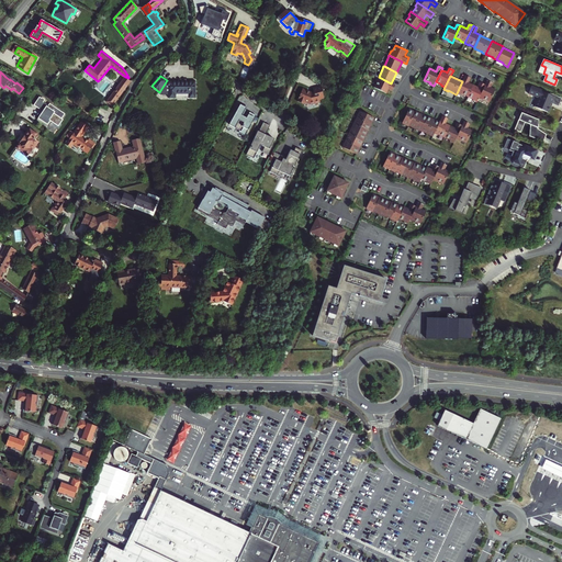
[(464,76),(462,81),(457,93),(461,96),(461,94),(467,97),(473,85),(469,83),(467,82),(469,77),(464,76)]
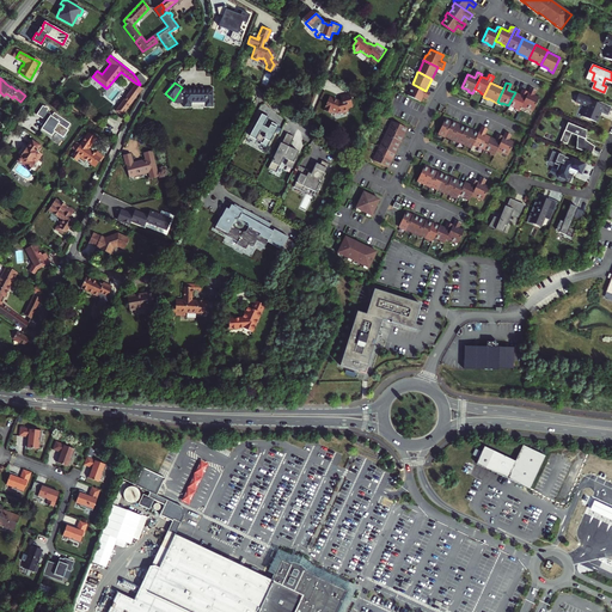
[(412,84),(411,84),(410,89),(411,89),(408,96),(421,102),(423,97),(428,99),(430,93),(426,91),(412,84)]
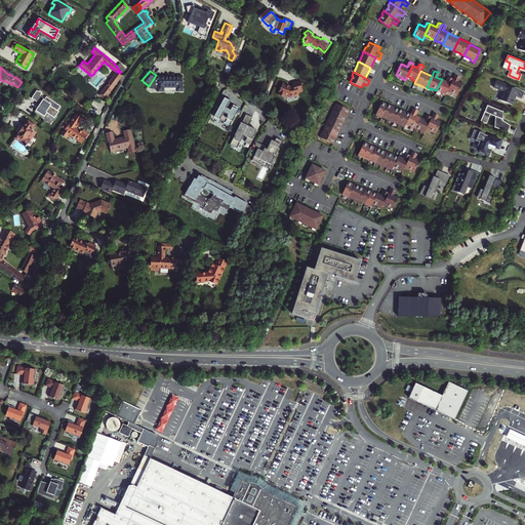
[(119,79),(115,75),(99,94),(105,98),(119,79)]
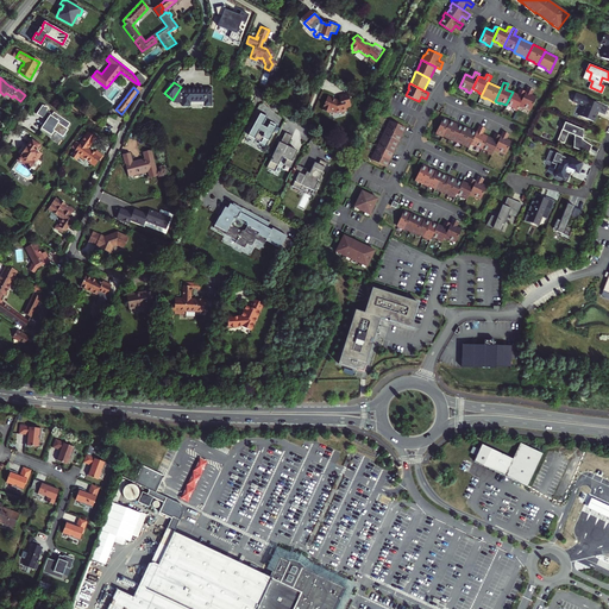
[(175,101),(183,101),(183,88),(181,87),(173,100),(175,101)]
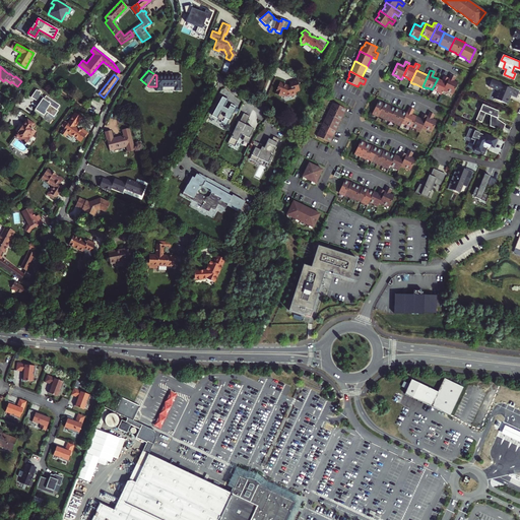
[(451,74),(449,78),(443,90),(447,92),(447,91),(453,94),(458,83),(452,80),(454,76),(451,74)]
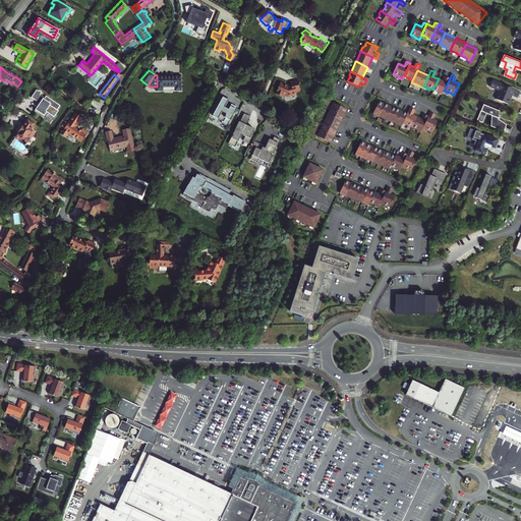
[(181,75),(157,75),(157,87),(157,92),(163,92),(163,88),(175,88),(175,91),(181,91),(181,75)]
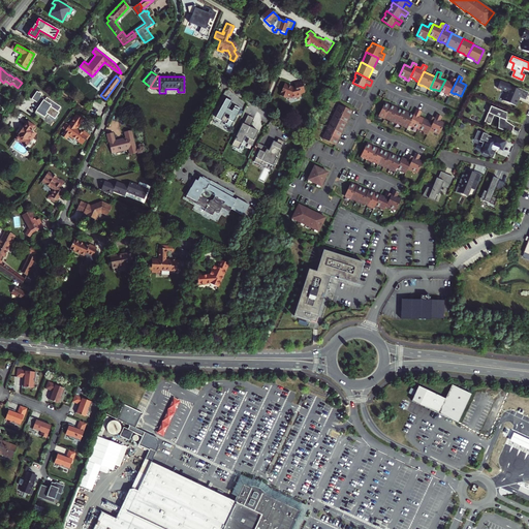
[(450,83),(445,80),(439,91),(445,94),(444,95),(448,96),(450,92),(457,80),(453,78),(450,83)]
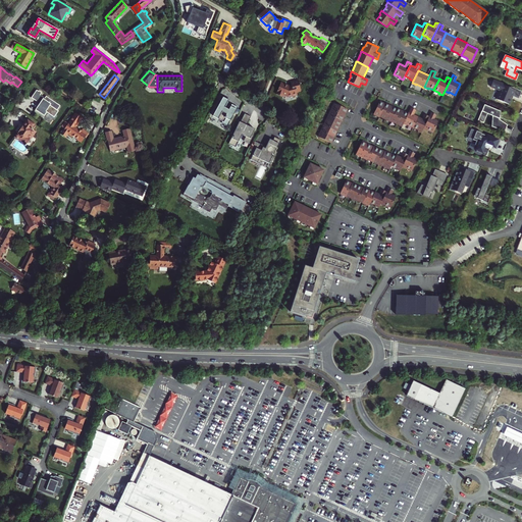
[(503,84),(493,80),(490,87),(500,91),(496,99),(509,104),(515,90),(502,85),(503,84)]
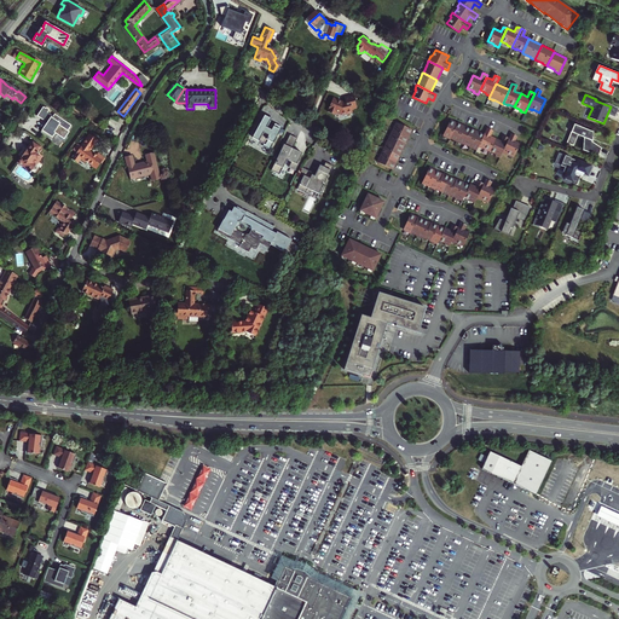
[(336,99),(330,113),(337,116),(339,114),(343,116),(348,115),(348,116),(354,115),(354,111),(359,110),(356,98),(347,100),(348,103),(345,104),(336,99)]
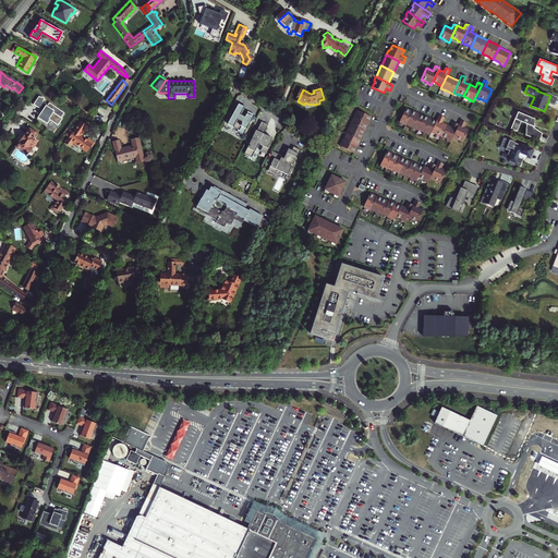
[(34,105),(38,108),(39,108),(43,101),(45,99),(41,97),(41,98),(39,96),(34,105)]
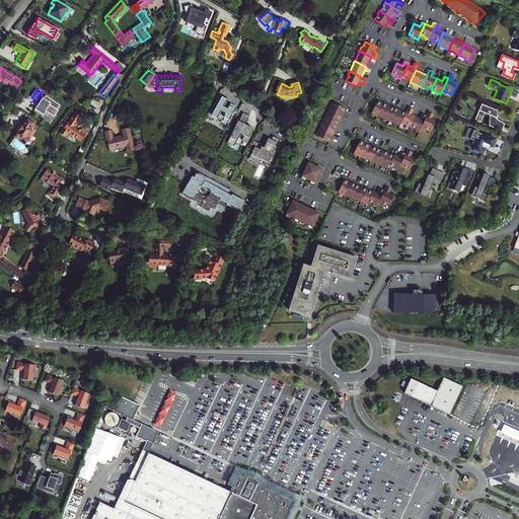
[(36,100),(41,103),(41,102),(42,99),(43,100),(45,97),(40,94),(36,100)]
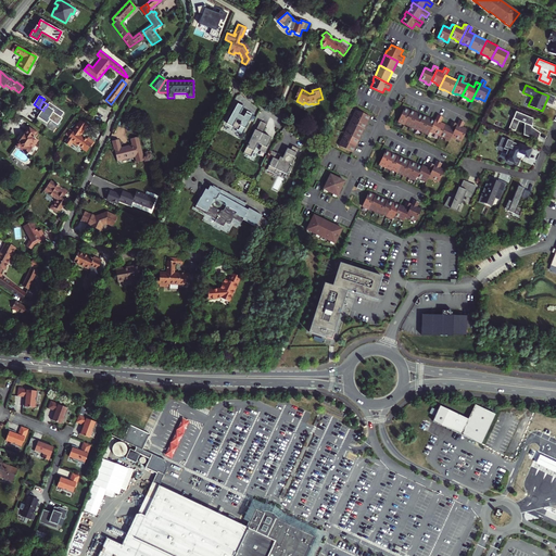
[(43,111),(41,112),(37,118),(45,124),(45,123),(48,125),(51,121),(58,125),(62,118),(61,117),(64,113),(49,102),(48,104),(46,108),(45,106),(43,110),(43,111)]
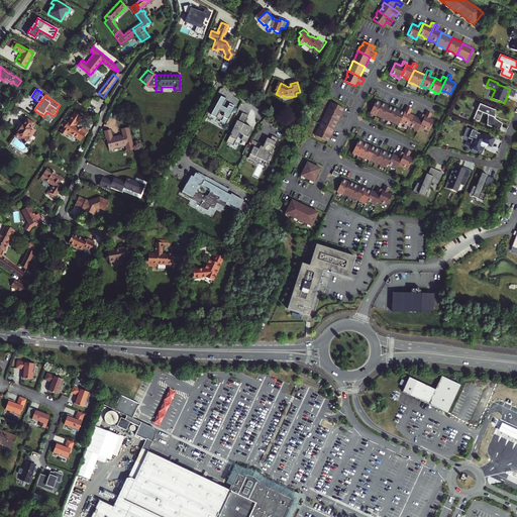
[(219,122),(224,125),(234,107),(228,104),(227,106),(225,109),(223,108),(222,107),(225,102),(219,99),(214,108),(215,109),(211,116),(219,121),(219,122)]
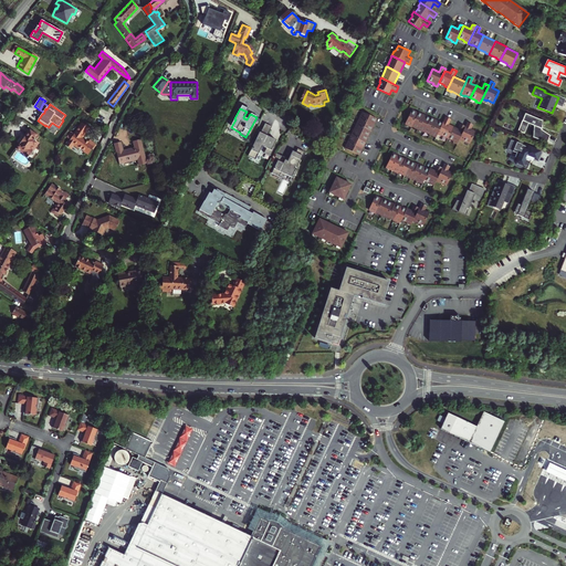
[(411,126),(418,114),(415,113),(415,112),(412,109),(406,124),(411,126)]
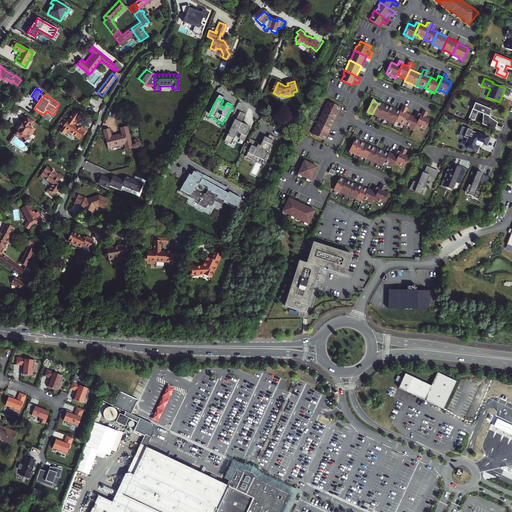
[(378,116),(383,105),(380,104),(381,103),(378,101),(372,114),(378,116)]
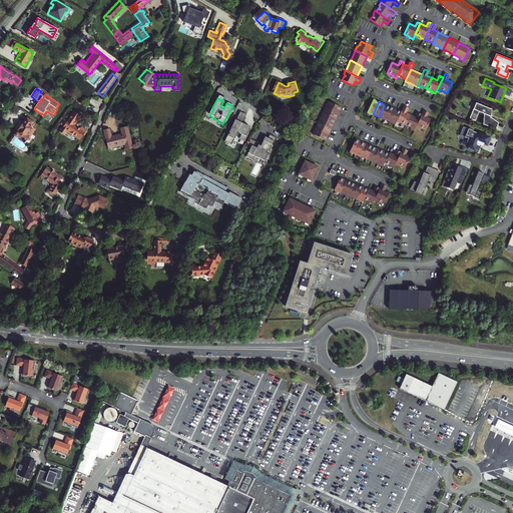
[(342,108),(329,102),(327,107),(338,113),(340,110),(342,108)]
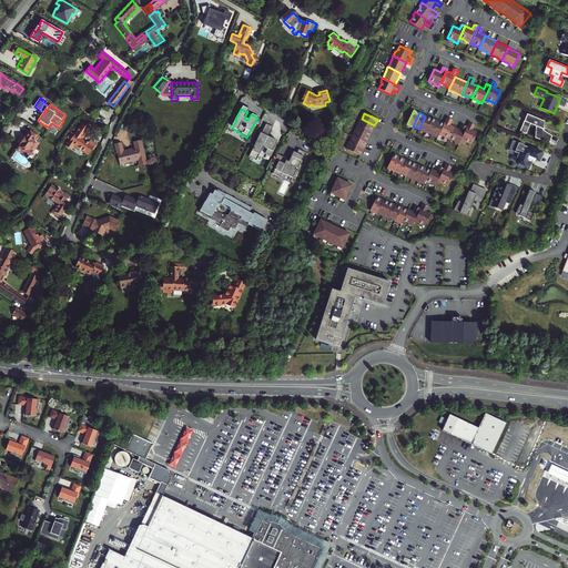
[(527,114),(519,131),(526,133),(530,123),(536,125),(535,138),(549,143),(551,135),(544,130),(544,121),(527,114)]
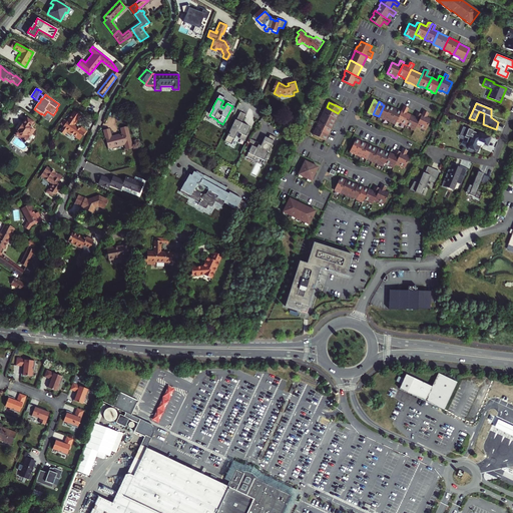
[(384,118),(390,107),(388,105),(387,106),(384,105),(379,116),(384,119),(384,118)]
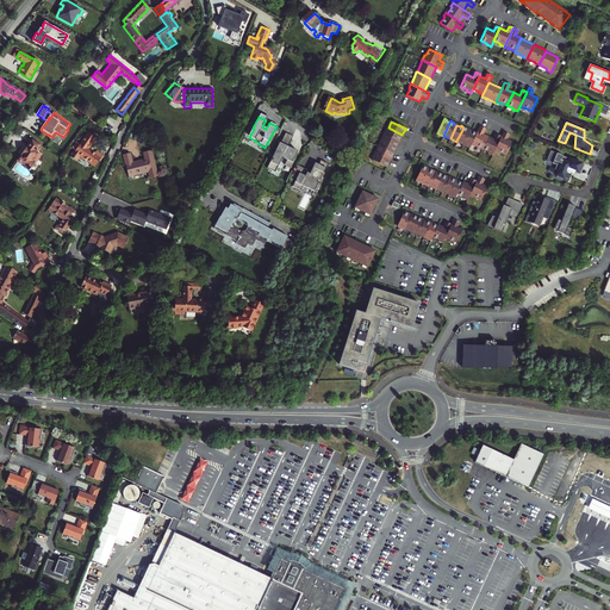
[(464,144),(470,131),(467,129),(467,128),(464,126),(464,128),(456,141),(464,144)]
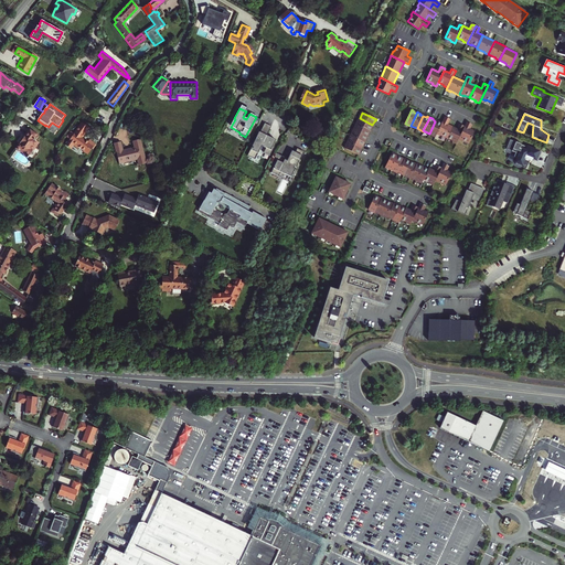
[(446,138),(452,126),(446,124),(449,119),(445,117),(436,135),(440,137),(440,136),(446,138)]
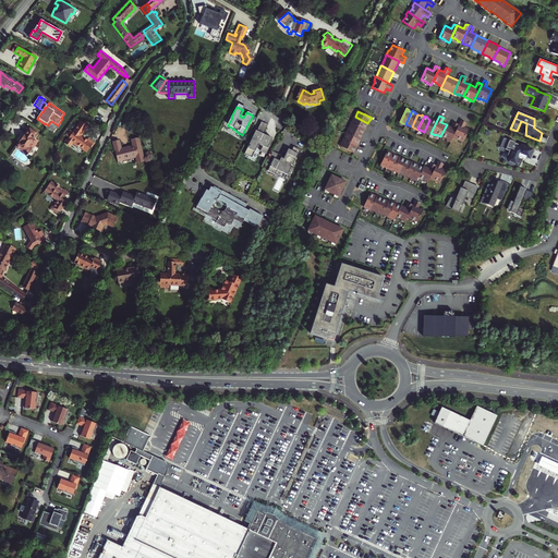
[(367,123),(355,117),(352,123),(364,129),(365,130),(367,126),(366,126),(367,123)]
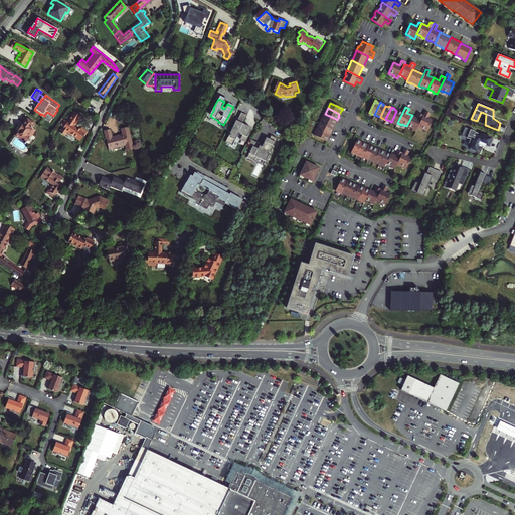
[(396,125),(402,112),(400,111),(399,112),(396,111),(391,122),(396,125)]
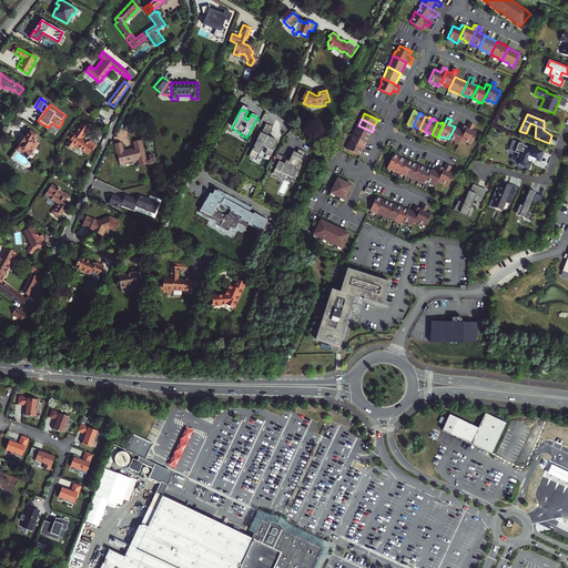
[(469,122),(467,127),(460,141),(465,142),(465,141),(472,144),(477,132),(473,130),(470,129),(473,124),(469,122)]
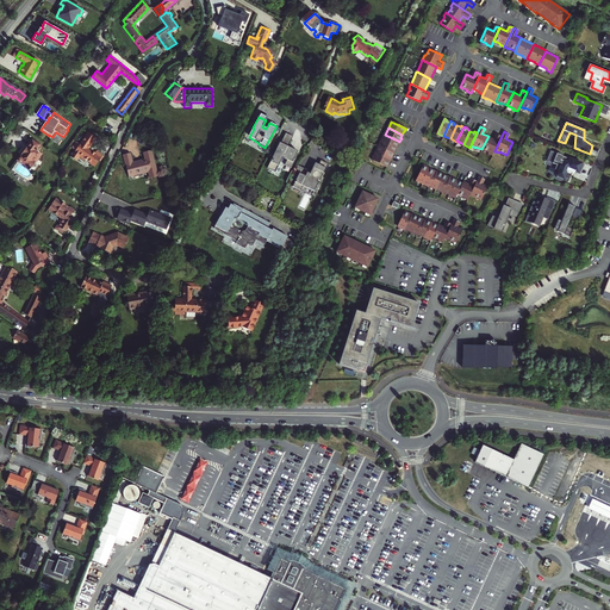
[(99,150),(98,153),(97,153),(92,154),(92,151),(89,150),(92,148),(99,137),(91,132),(82,144),(79,142),(74,147),(79,150),(74,155),(80,160),(81,156),(86,160),(87,159),(93,162),(93,165),(97,167),(101,161),(103,161),(106,156),(99,150)]
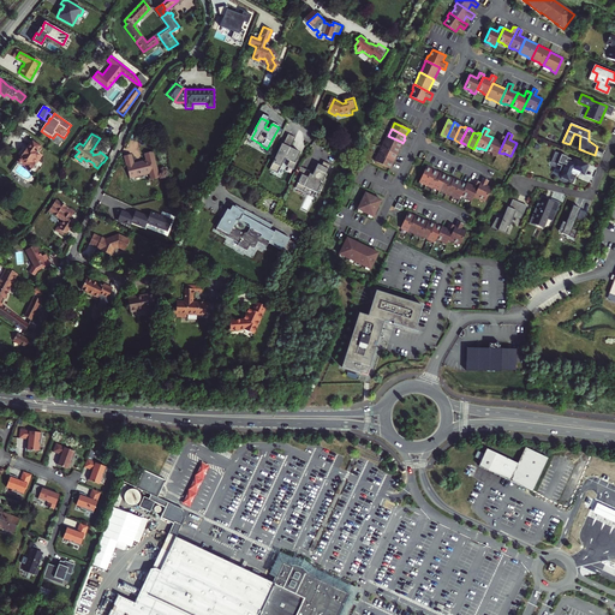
[(290,148),(294,138),(287,135),(274,161),(273,161),(269,171),(278,174),(285,160),(288,162),(286,167),(293,171),(298,161),(296,160),(299,154),(292,150),(291,154),(288,153),(290,148)]
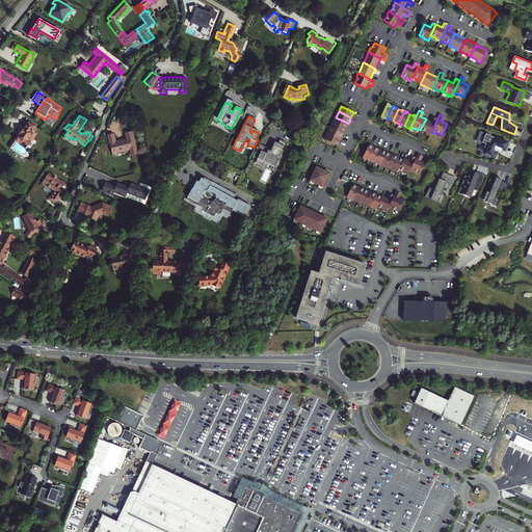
[(347,123),(336,117),(333,123),(346,129),(347,127),(346,126),(347,123)]
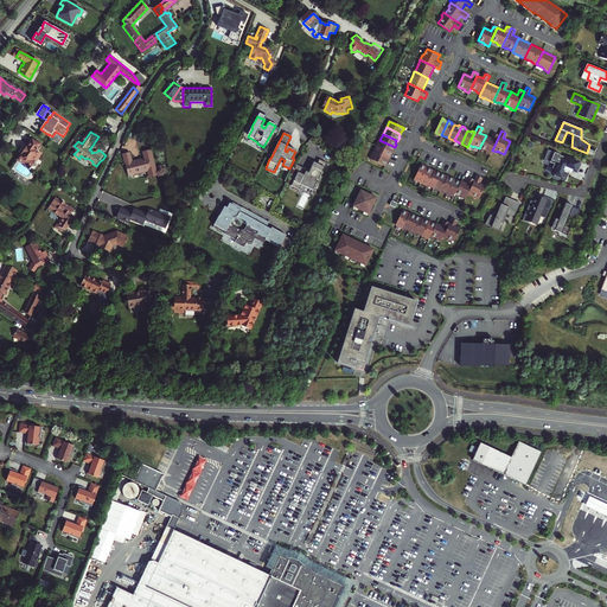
[(490,155),(499,135),(494,134),(492,139),(491,138),(486,135),(479,148),(486,152),(485,153),(490,155)]
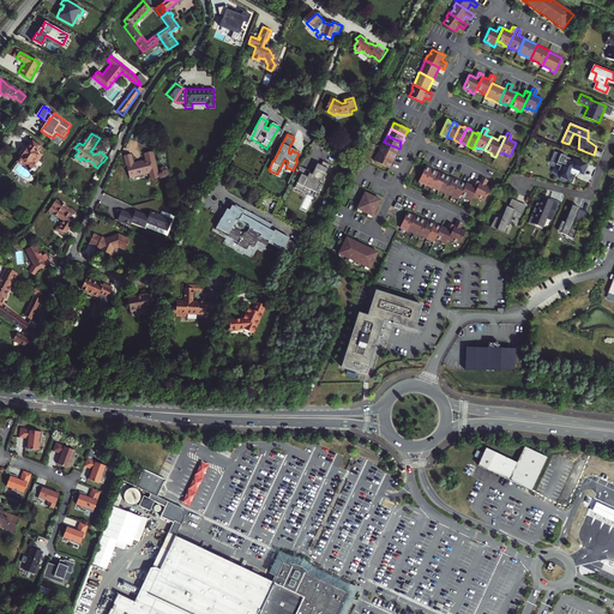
[(30,172),(38,160),(42,156),(42,155),(38,152),(42,148),(41,146),(34,142),(34,140),(32,140),(23,154),(18,162),(26,167),(25,168),(30,172)]
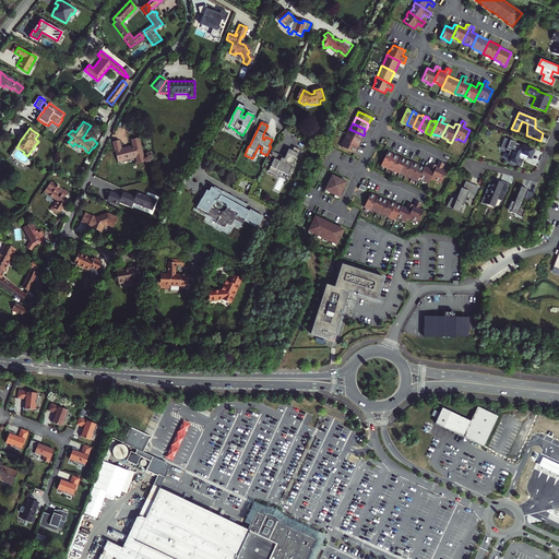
[(364,135),(349,129),(347,135),(359,141),(361,138),(363,139),(364,135)]
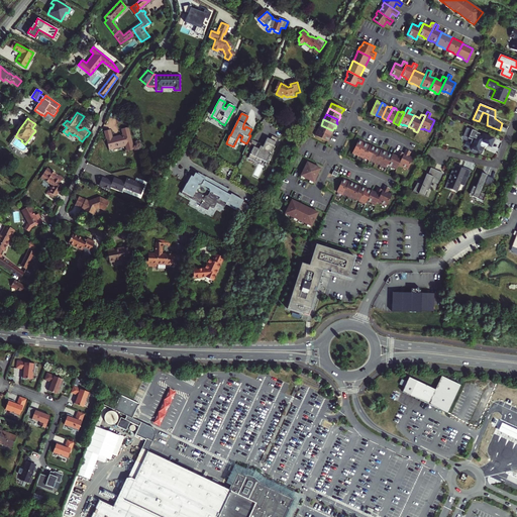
[(332,130),(321,125),(318,130),(330,135),(331,133),(332,133),(333,130),(332,130)]
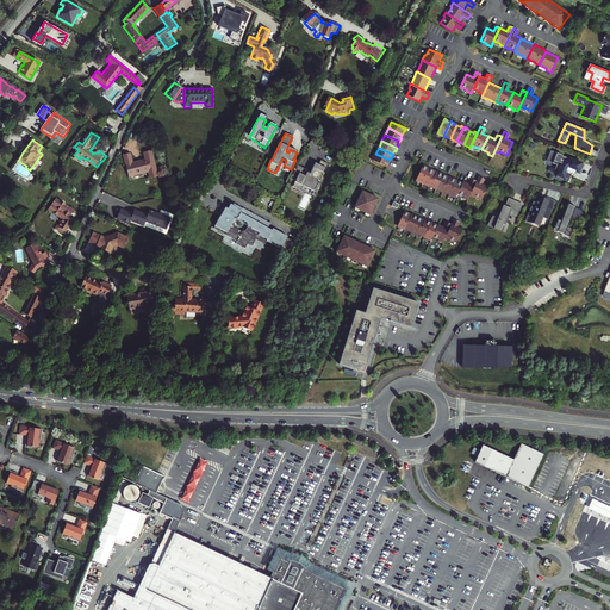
[(578,172),(582,163),(570,159),(551,151),(547,161),(556,165),(555,169),(559,170),(556,176),(564,180),(564,178),(570,180),(572,174),(572,173),(574,174),(576,170),(578,172)]
